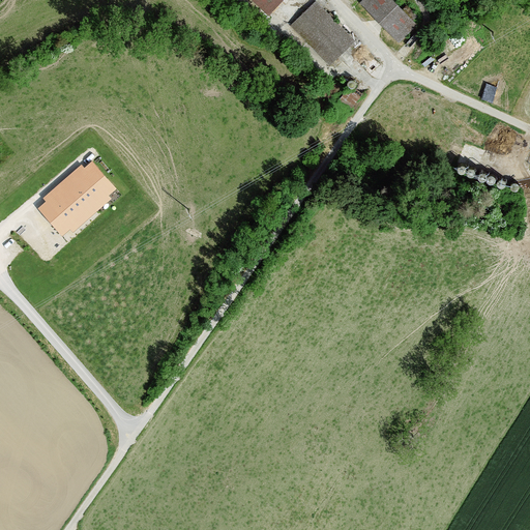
[(283,0),(252,0),(269,16),(283,0)]
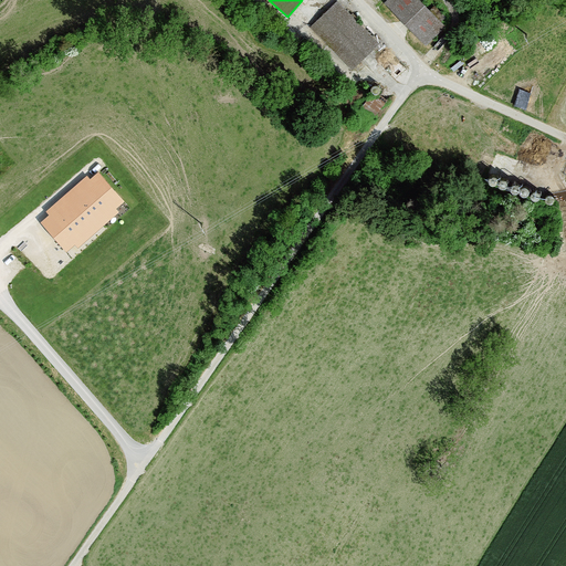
[(446,29),(417,0),(388,0),(385,4),(427,48),(446,29)]
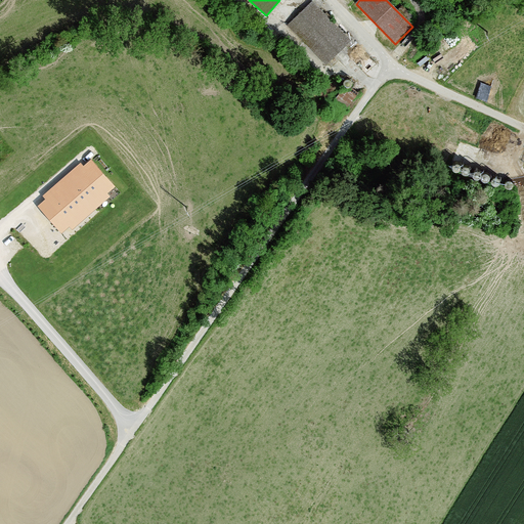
[(352,41),(312,2),(288,27),(328,66),(352,41)]
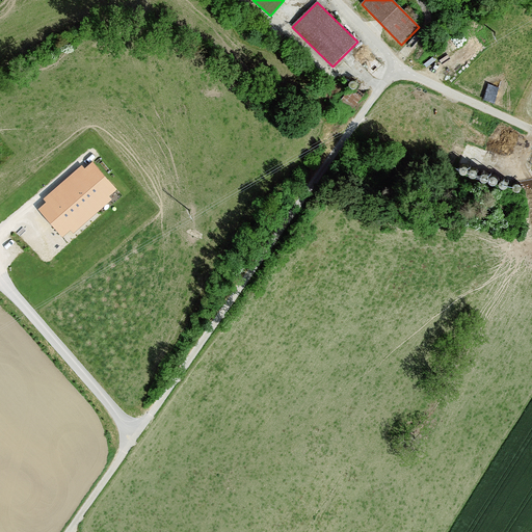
[(485,96),(496,99),(501,84),(490,81),(485,96)]
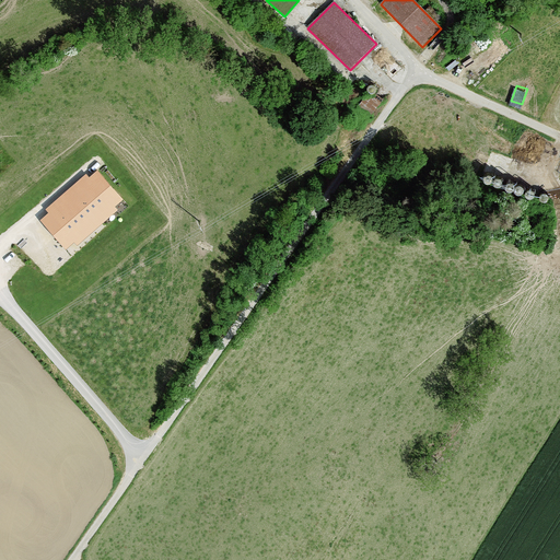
[(49,210),(41,218),(66,246),(73,240),(78,243),(118,207),(115,203),(123,196),(97,167),(90,174),(86,171),(46,207),(49,210)]
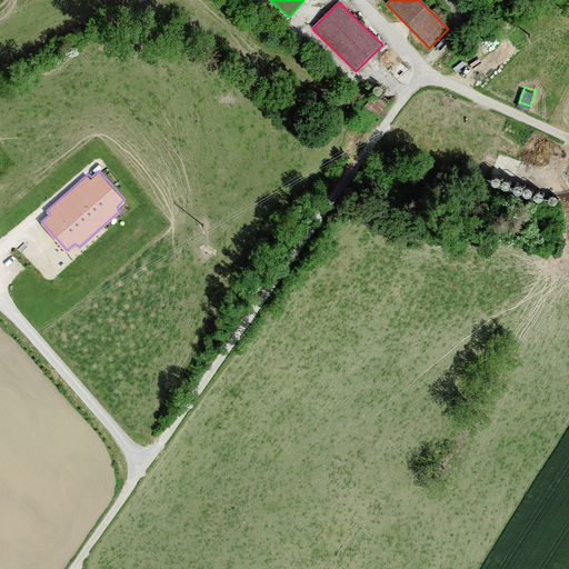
All buildings are outlined.
